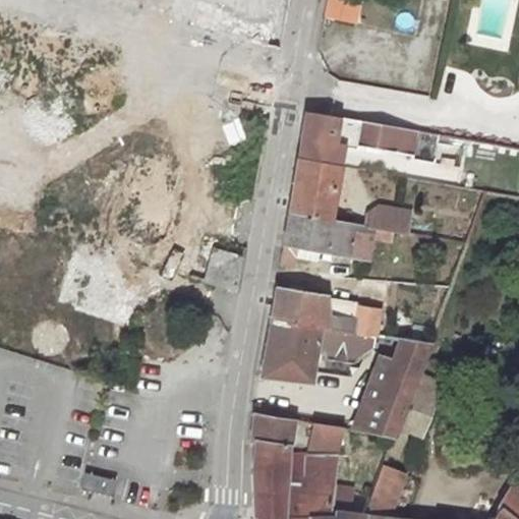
[(125,0),(282,48),(290,0),(125,0)]
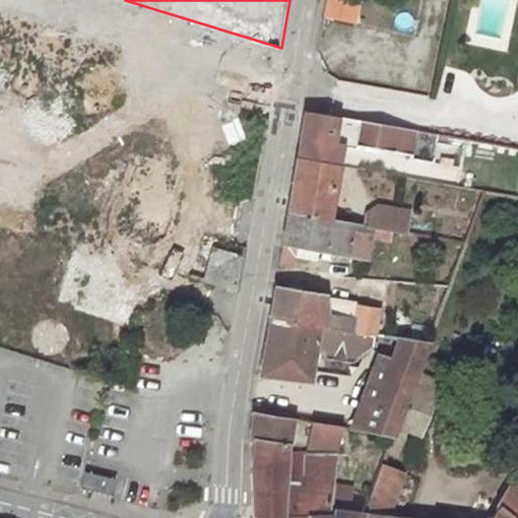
[(343,0),(329,0),(325,21),(339,24),(343,0)]
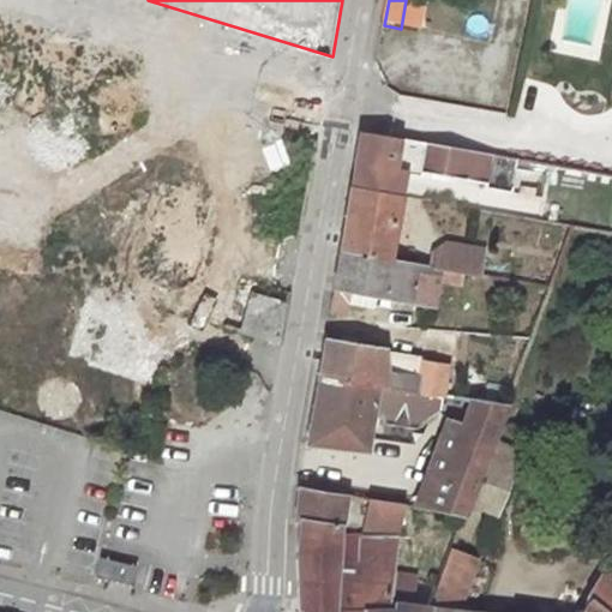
[(123,121),(126,109),(141,63),(0,17),(0,69),(9,72),(5,81),(15,84),(17,75),(36,81),(33,91),(53,99),(51,107),(99,123),(102,114),(123,121)]
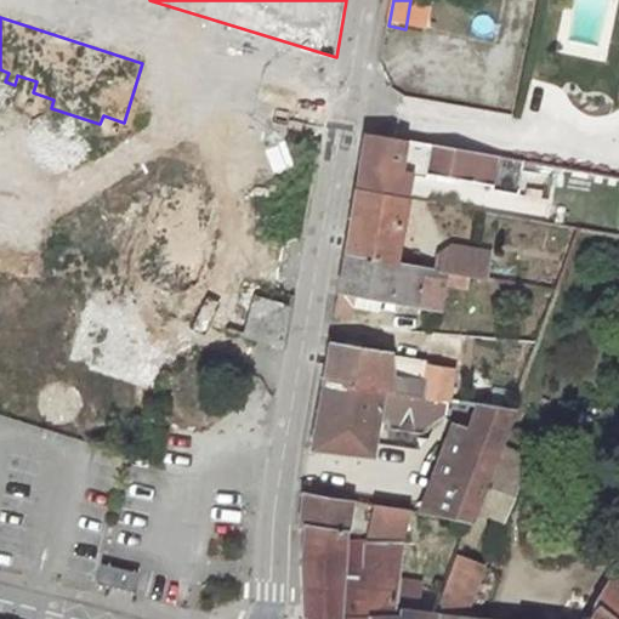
[(498,157),(365,132),(359,168),(408,177),(427,181),(430,174),(493,183),(498,157)]
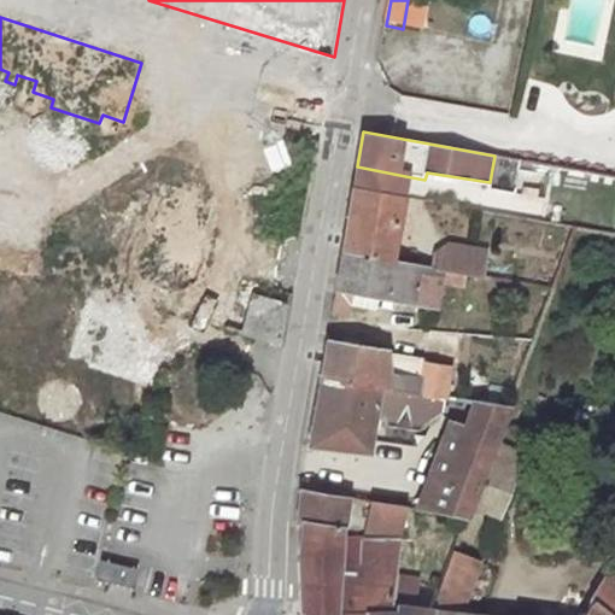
[(561,168),(528,162),(525,183),(557,189),(561,168)]
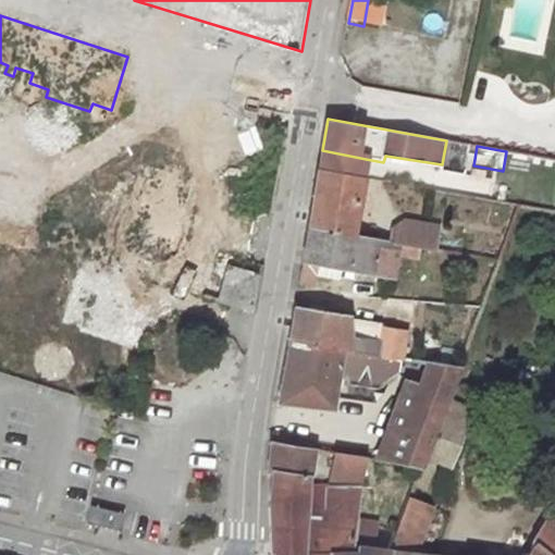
[(362,176),(366,159),(322,150),(319,170),(362,176)]
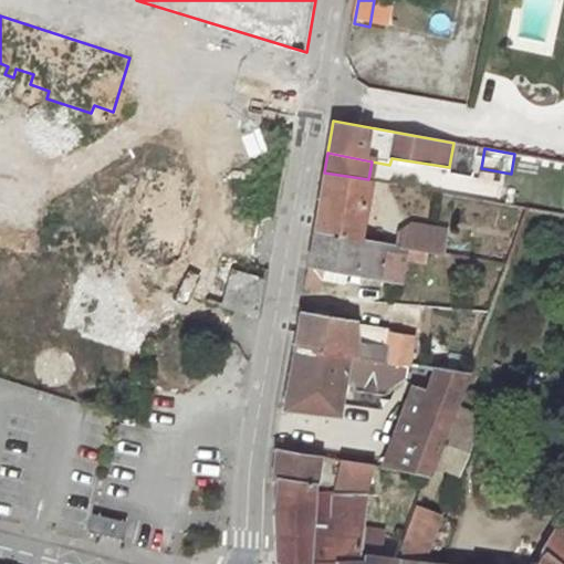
[(357,240),(368,179),(324,173),(314,232),(357,240)]
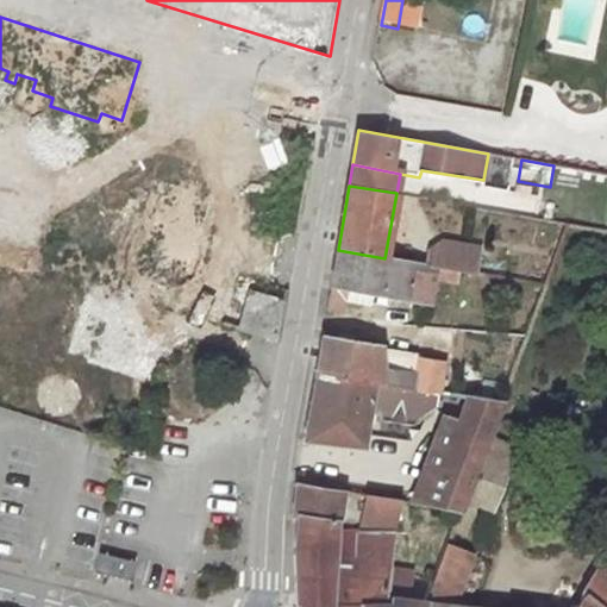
[(155,191),(135,264),(149,267),(138,300),(151,304),(183,314),(213,201),(168,191),(167,194),(155,191)]
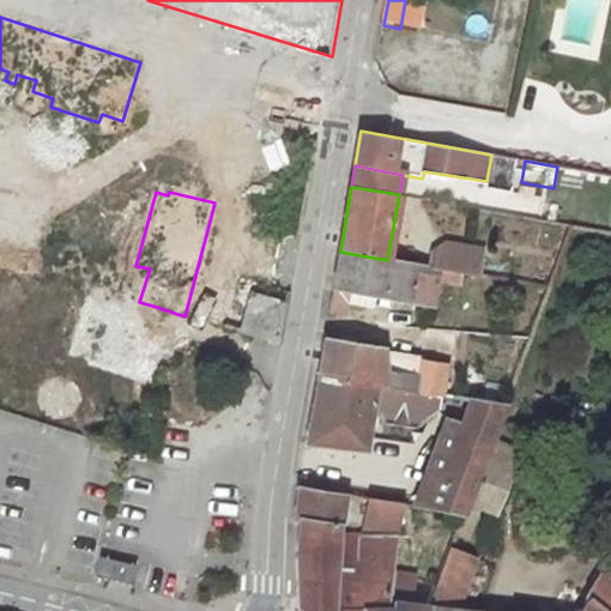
[(440,268),(477,273),(481,250),(445,246),(431,254),(430,266),(440,268)]
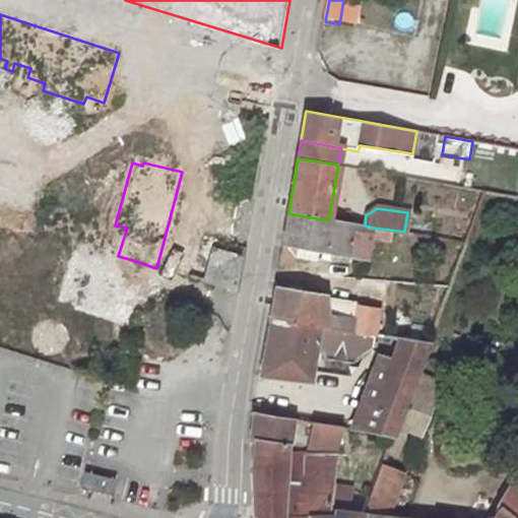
[(367,258),(373,228),(365,225),(328,220),(288,213),(283,244),(294,246),(367,258)]
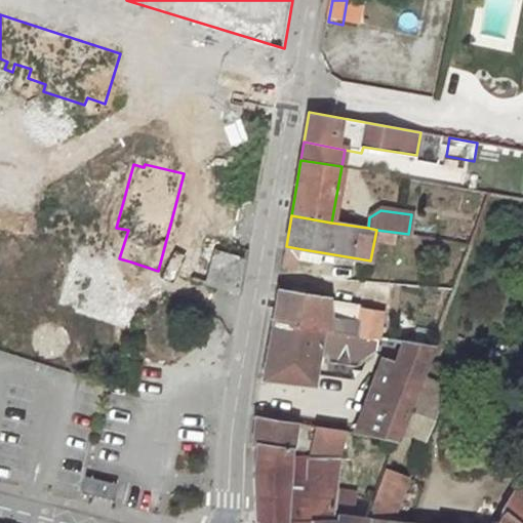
[(116,228),(109,255),(119,258),(128,230),(116,228)]
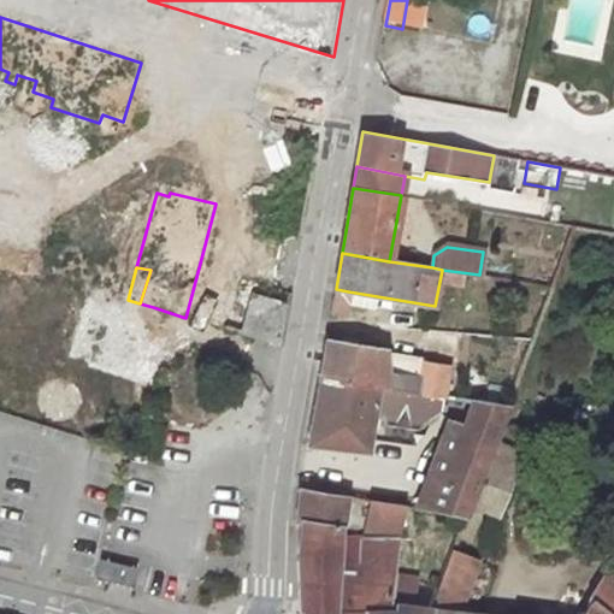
[(140,303),(128,300),(92,288),(69,359),(89,365),(131,378),(153,307),(140,303)]
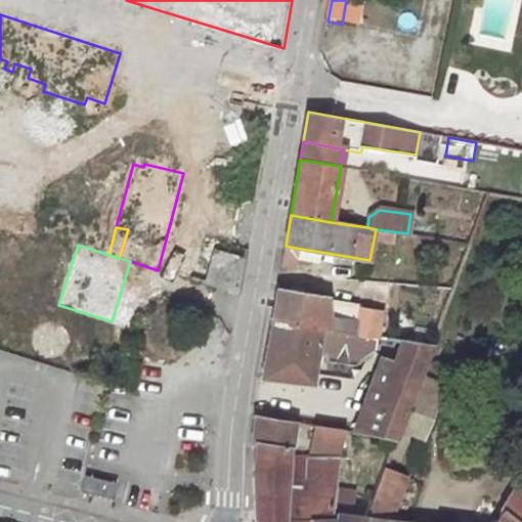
[(292,268),(296,248),(286,246),(281,266),(292,268)]
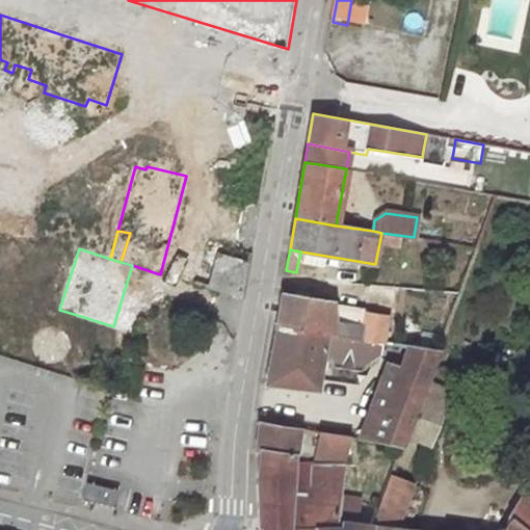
[(177,280),(207,288),(213,266),(183,256),(177,280)]
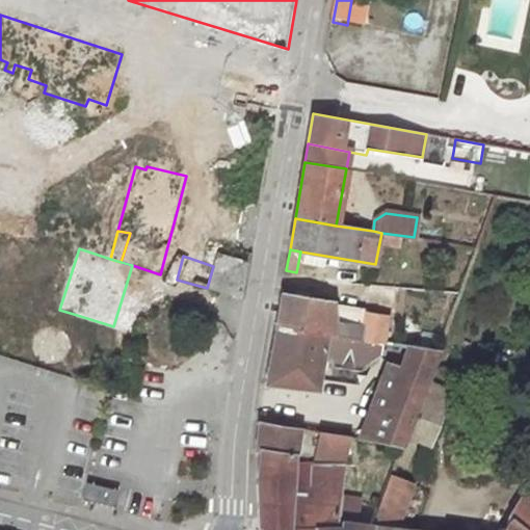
[(213,266),(207,288),(243,301),(249,265),(216,256),(213,266)]
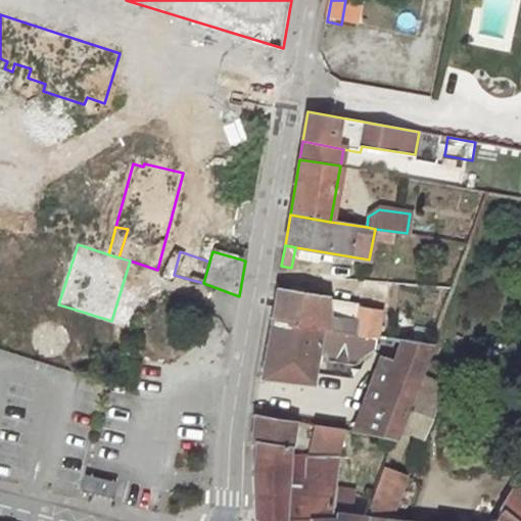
[(273,320),(325,327),(339,329),(340,319),(329,317),(328,299),(277,289),(273,320)]
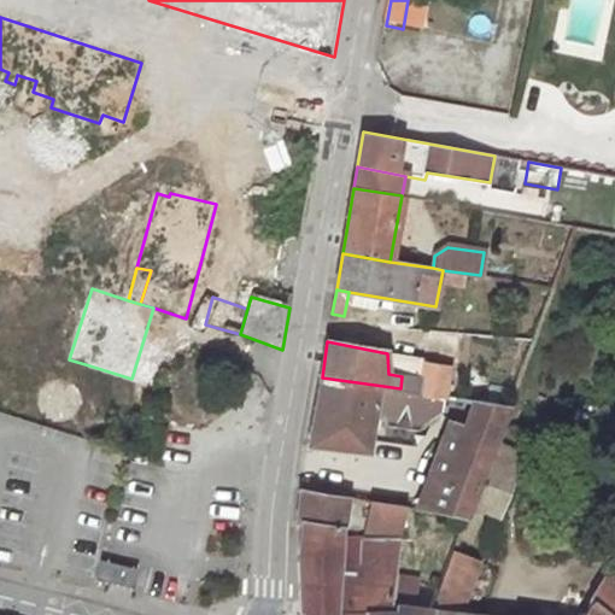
[(421,392),(446,396),(451,370),(425,365),(421,392)]
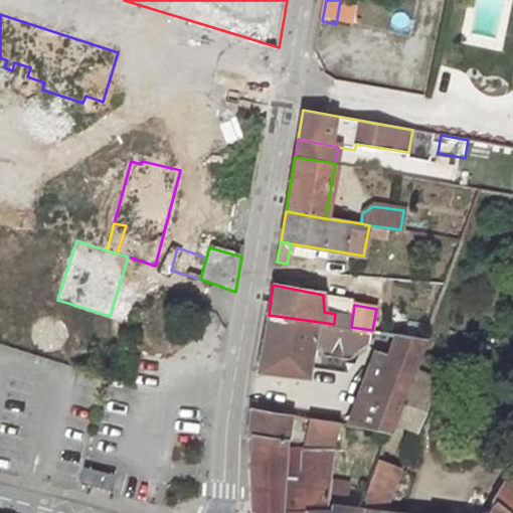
[(320,322),(269,315),(259,373),(308,379),(320,322)]
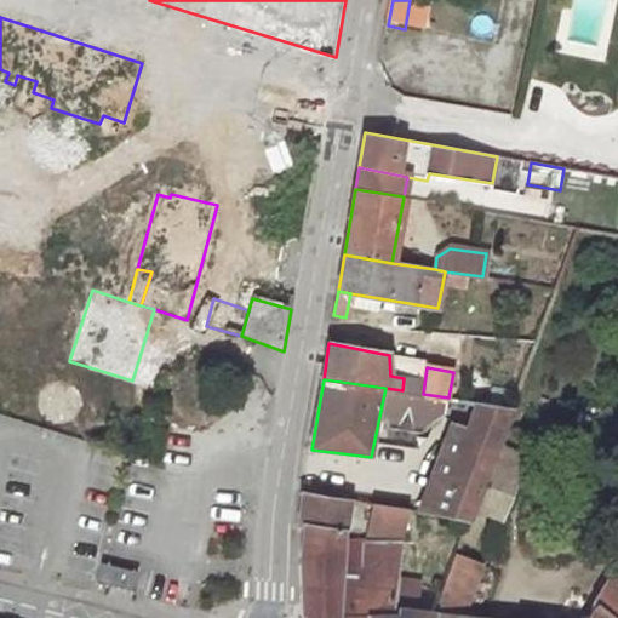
[(469,521),(498,445),(513,407),(513,405),(465,399),(422,511),(469,521)]
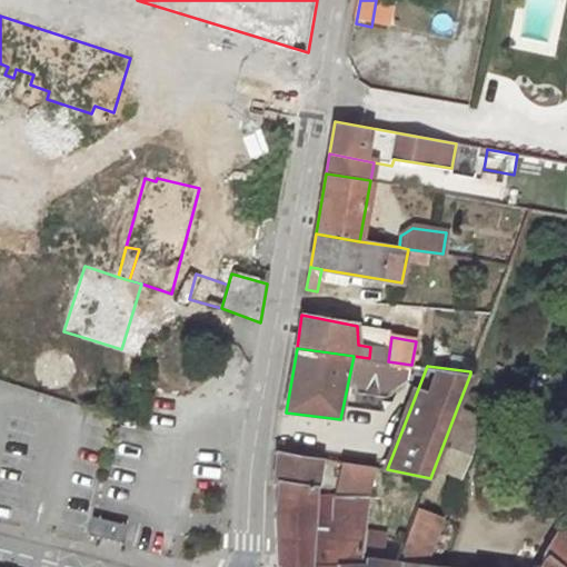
[(457,408),(430,478),(424,493),(437,497),(447,471),(463,477),(486,419),(457,408)]
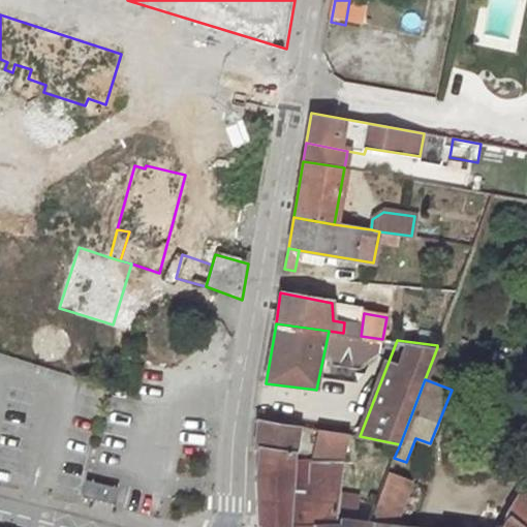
[(300,426),(260,420),(256,452),(259,452),(256,486),(258,526),(314,526),(333,523),(339,494),(342,473),(336,472),(335,477),(326,477),(324,483),(314,482),(312,497),(292,493),(300,426)]
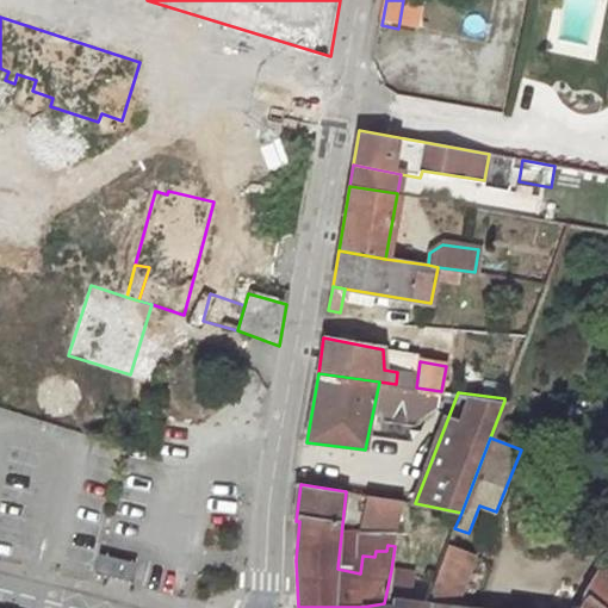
[(365,532),(398,533),(404,502),(368,496),(365,532)]
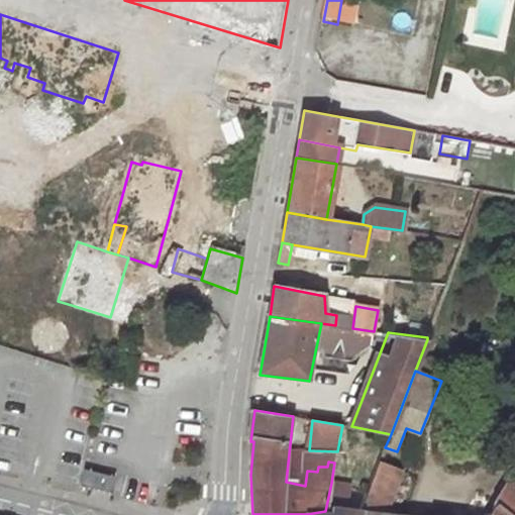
[(381,461),(363,510),(362,514),(514,514),(514,476),(495,505),(497,507),(492,514),(393,514),(385,513),(402,471),(381,461)]
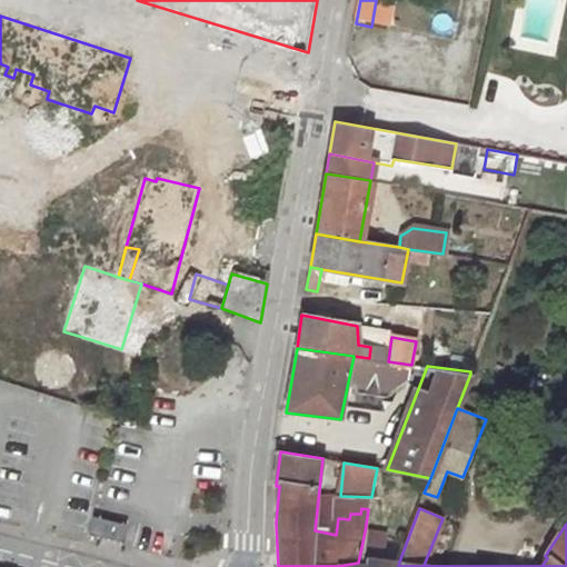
[(338,566),(398,566),(399,561),(379,558),(384,535),(365,531),(358,563),(338,566)]
